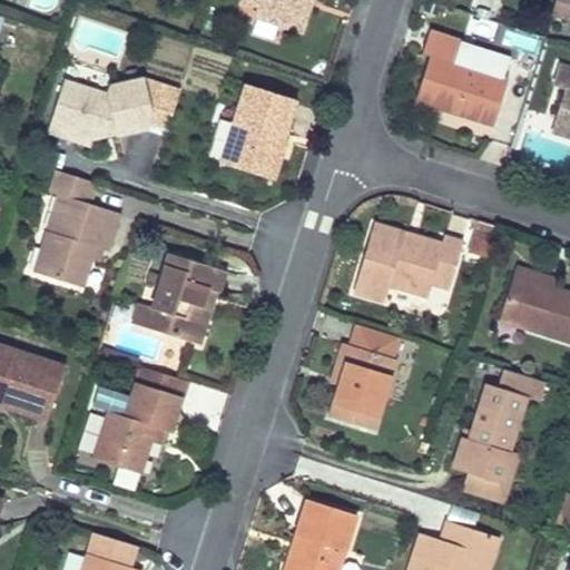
[(248,0),(257,2),(255,15),(300,27),(306,8),(296,6),(297,0),(248,0)]
